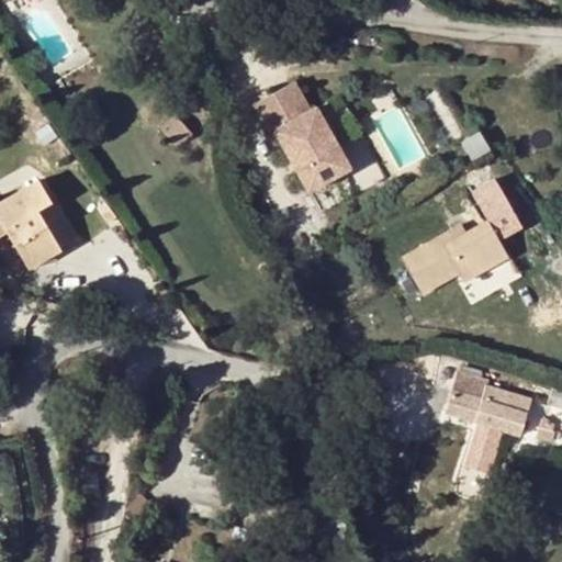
[(292,83),(253,107),(269,135),(274,132),(310,192),(350,169),(315,108),(308,112),(292,83)]
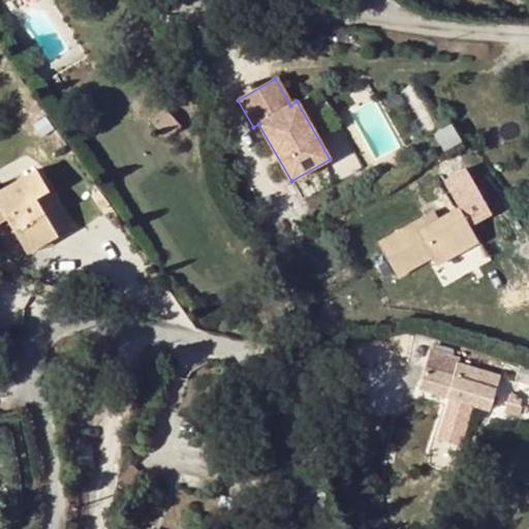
[(164,109),(152,120),(166,137),(180,125),(164,109)]
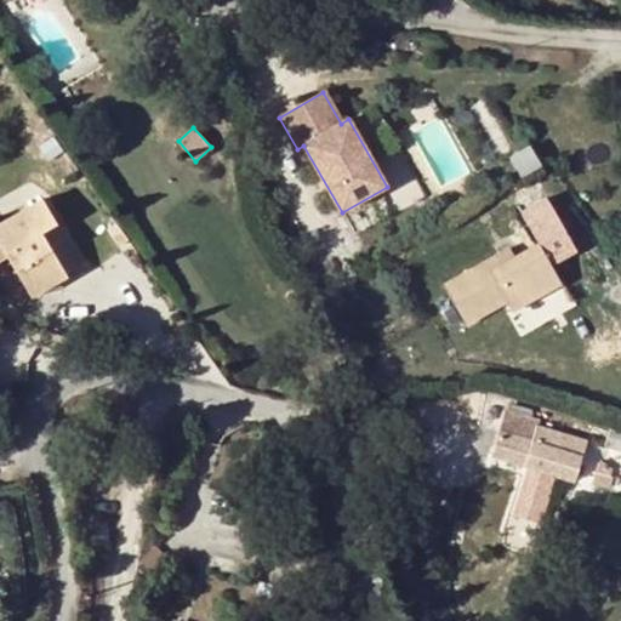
[(32,296),(67,275),(41,232),(55,223),(41,198),(0,223),(0,261),(7,256),(32,296)]
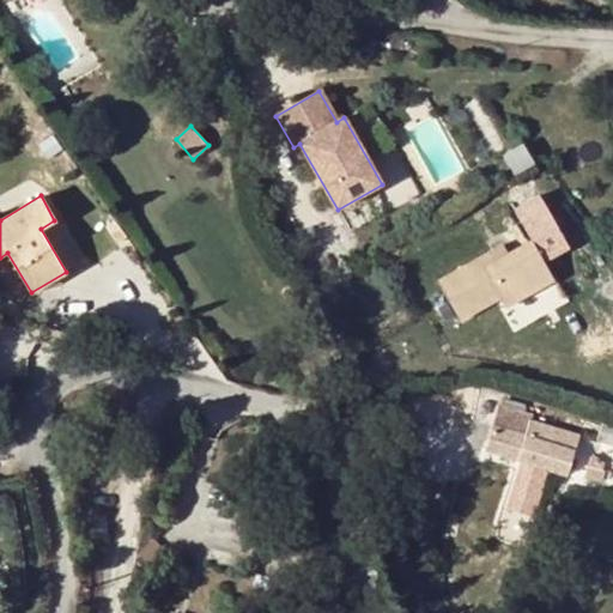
[(538,213),(521,222),(532,241),(509,254),(496,261),(491,253),(438,281),(461,321),(501,297),(505,308),(554,280),(542,260),(559,252),(538,213)]
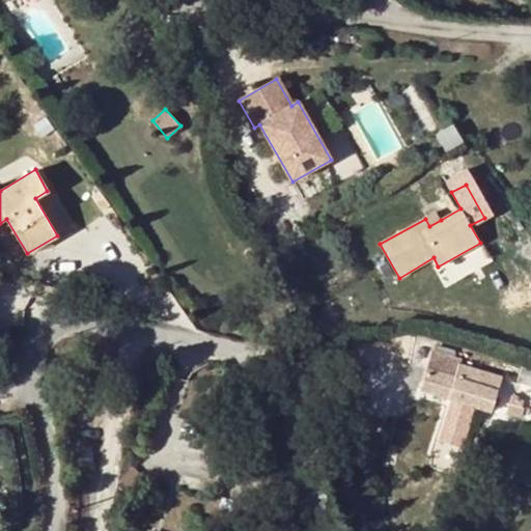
[(70,228),(47,191),(35,198),(57,235),(70,228)]
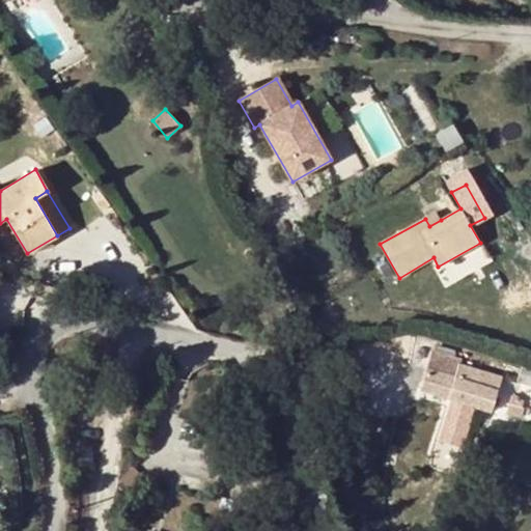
[(429,226),(441,220),(436,213),(425,219),(429,226)]
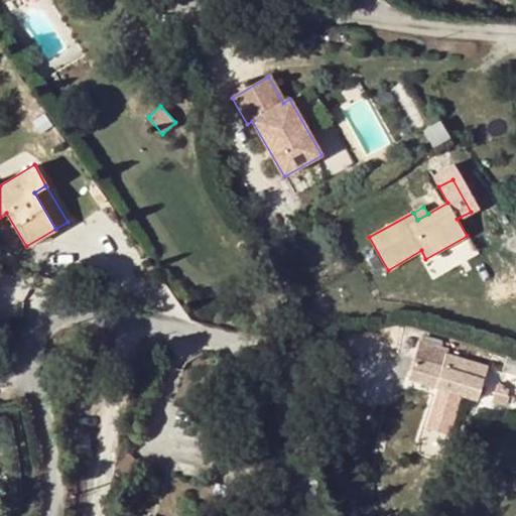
[(444,357),(434,388),(478,400),(485,379),(464,372),(466,363),(444,357)]
